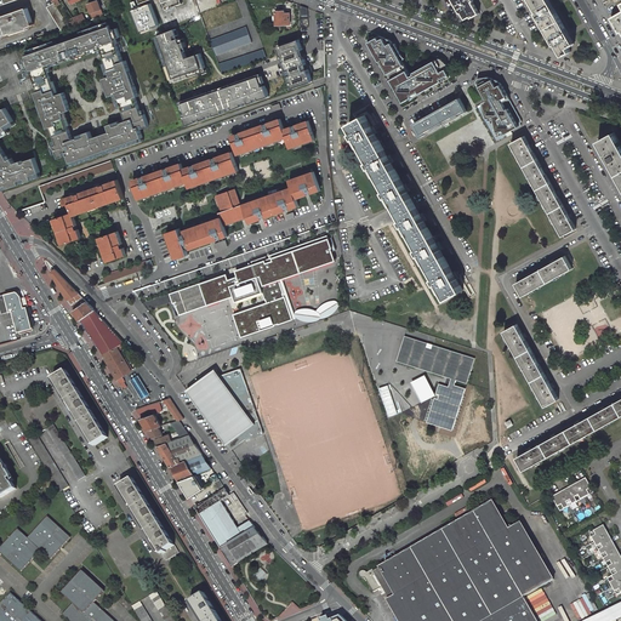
[(480,13),(472,0),(455,0),(466,20),(471,16),(472,18),(480,13)]
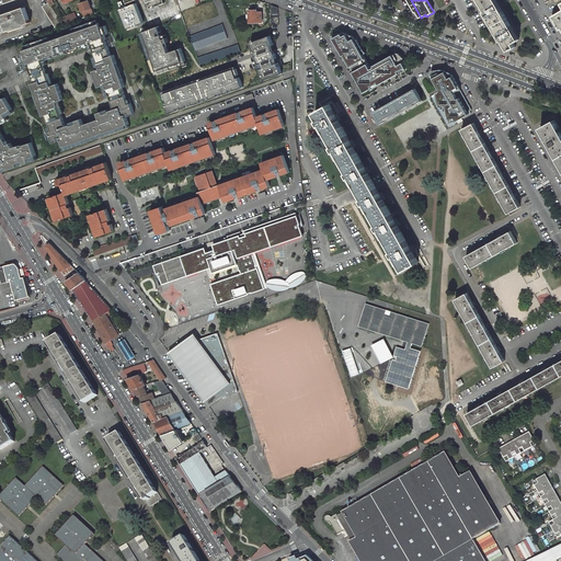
[(506,19),(495,0),(489,0),(482,3),(495,25),(506,19)]
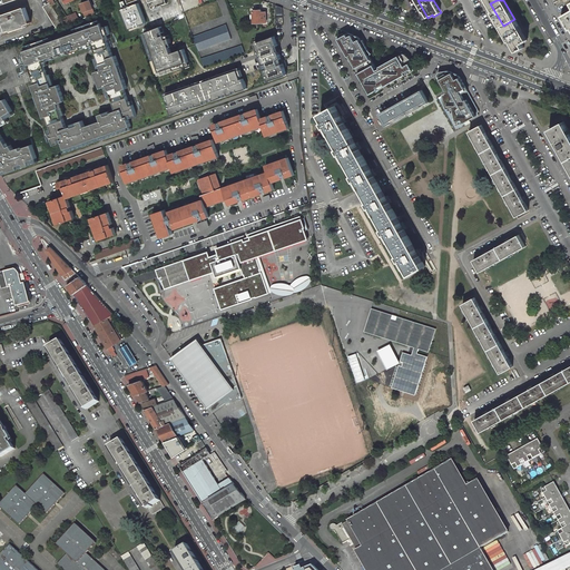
[(78,6),(82,17),(87,15),(86,12),(91,10),(88,1),(78,6)]
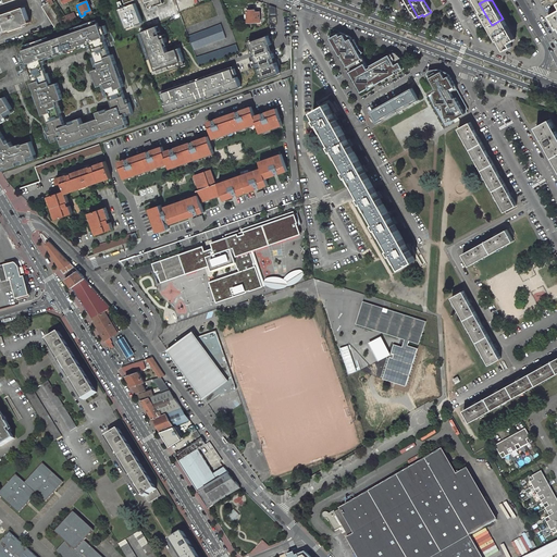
[(49,2),(42,7),(56,27),(62,25),(60,22),(50,5),(49,2)]
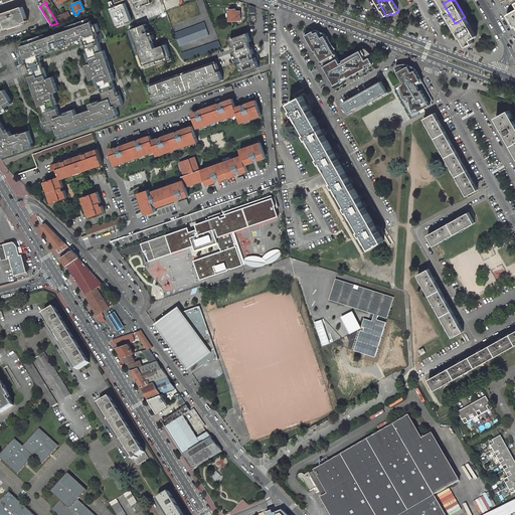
[(23,7),(0,14),(0,30),(27,21),(23,7)]
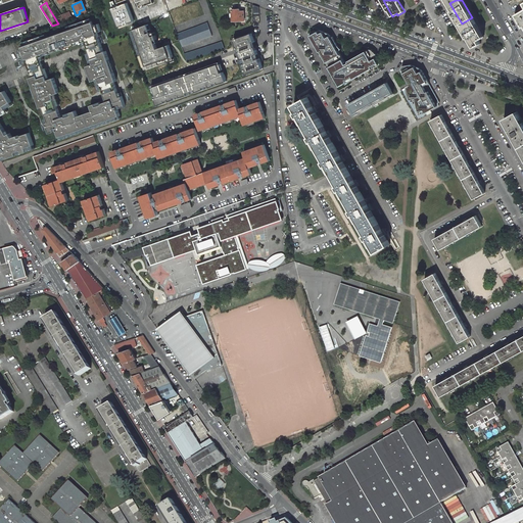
[(239,9),(232,9),(232,20),(243,20),(243,11),(239,11),(239,9)]
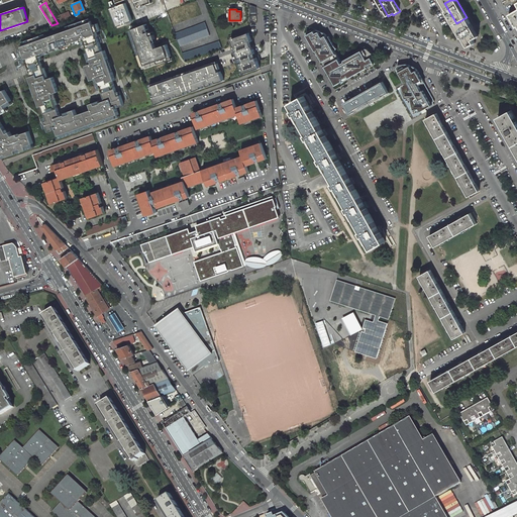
[(58,23),(68,20),(66,15),(65,14),(61,15),(62,17),(56,20),(58,23)]
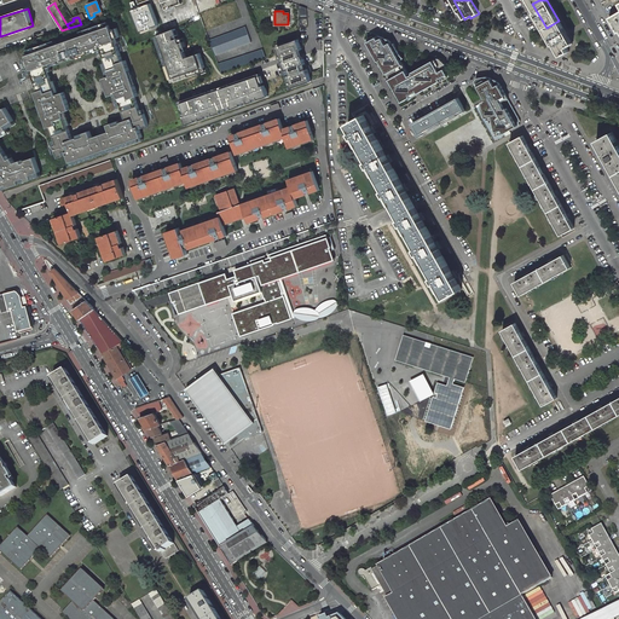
[(573,45),(559,21),(547,28),(562,56),(570,51),(567,47),(573,45)]
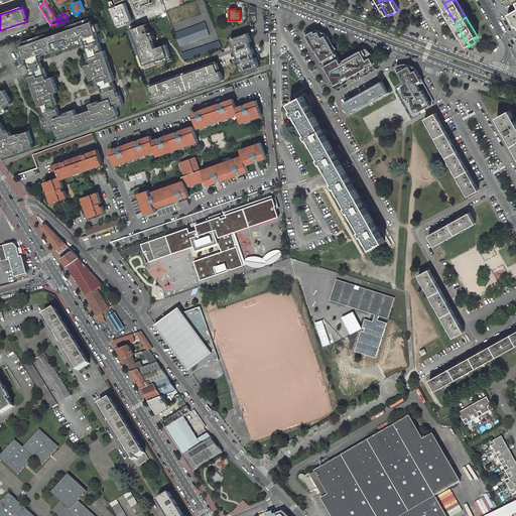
[(71,25),(72,28),(88,22),(87,19),(71,25)]
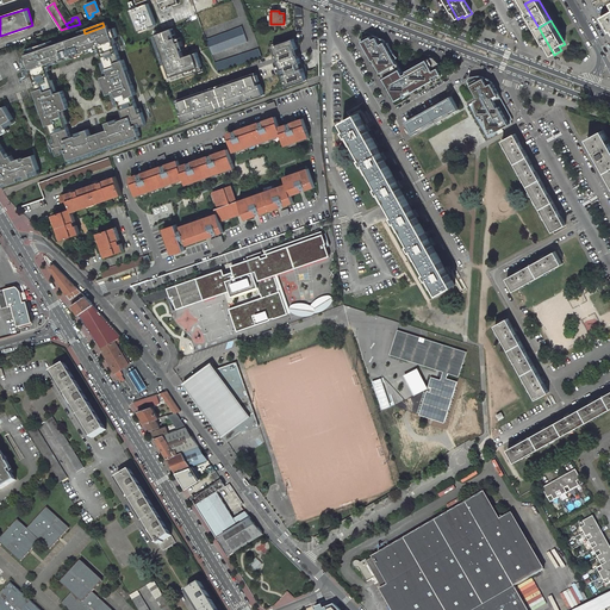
[(26,54),(25,54),(26,58),(31,69),(50,63),(94,48),(114,41),(110,29),(109,25),(104,26),(85,33),(55,44),(26,54)]
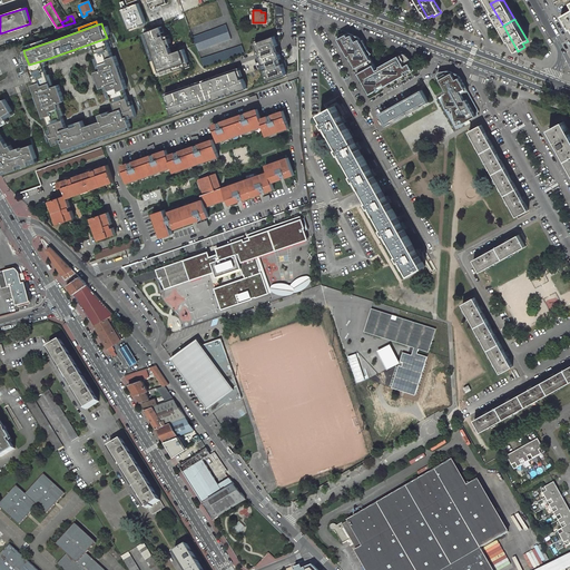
[(146,32),(160,72),(186,62),(182,50),(172,52),(170,47),(173,47),(168,35),(165,36),(161,26),(146,32)]
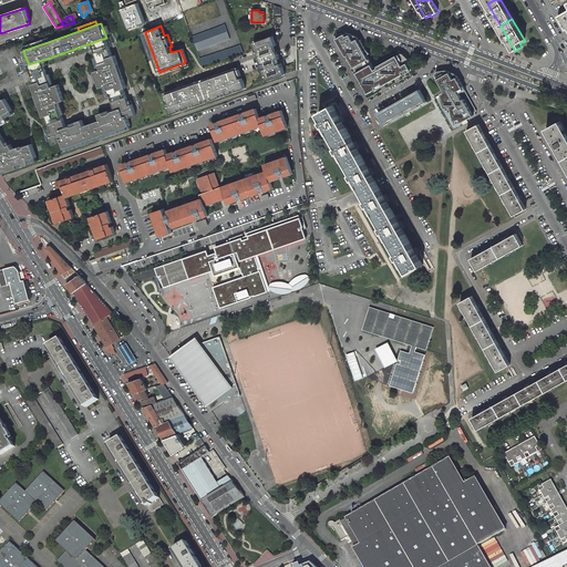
[(229,39),(225,26),(192,38),(197,51),(229,39)]
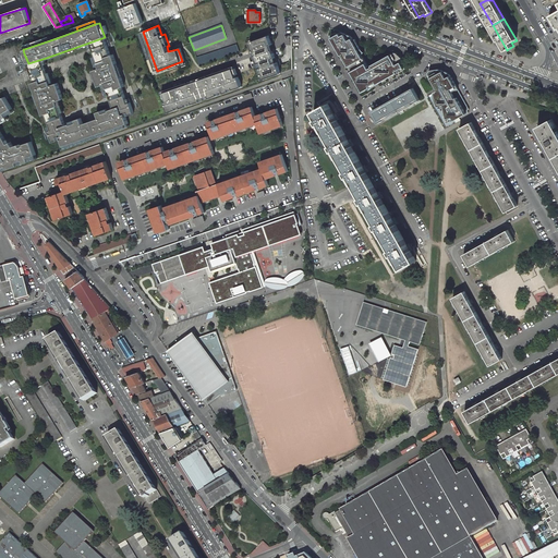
[(104,26),(100,26),(105,37),(108,47),(110,46),(107,34),(104,26)]
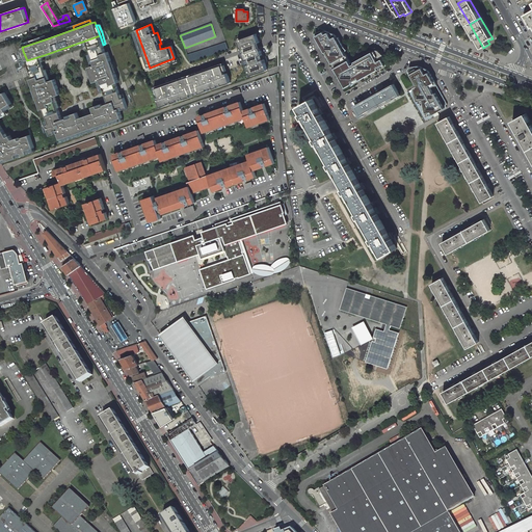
[(316,35),(316,36),(319,42),(325,53),(326,52),(333,63),(336,68),(340,76),(339,77),(345,88),(353,83),(354,84),(361,80),(360,80),(379,70),(389,64),(383,55),(382,55),(378,51),(377,50),(376,50),(375,51),(373,52),(354,62),(355,63),(352,65),(349,60),(347,56),(345,52),(347,50),(344,46),(340,40),(339,37),(337,38),(336,35),(334,33),(327,31),(326,31),(325,31),(319,32),(317,32),(316,33),(316,35)]
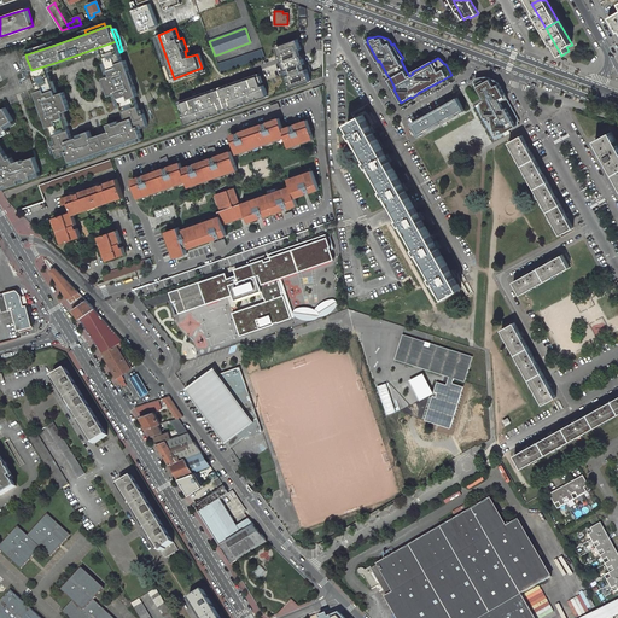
[(287,76),(291,88),(312,81),(308,73),(307,69),(303,70),(301,65),(305,64),(302,54),(301,56),(299,50),(302,50),(298,39),(277,46),(280,58),(283,57),(284,62),(281,62),(285,71),(289,69),(291,75),(287,76)]
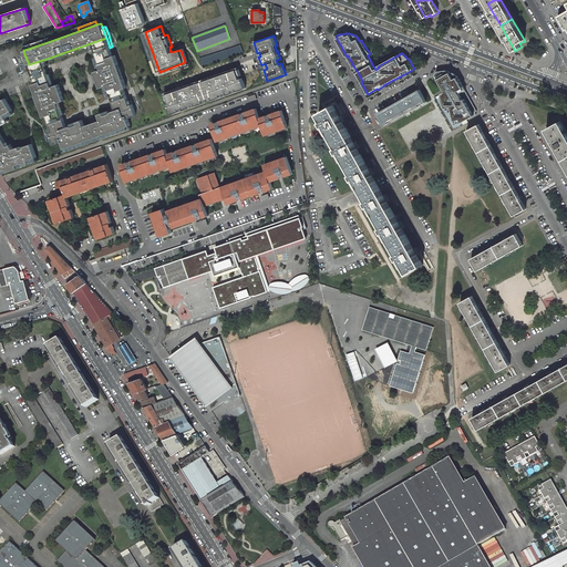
[(23,47),(24,50),(51,41),(50,37),(23,47)]
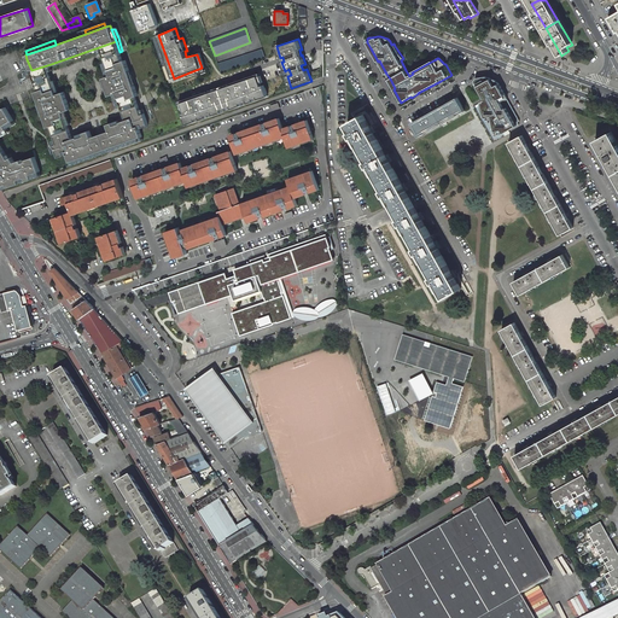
[(95,48),(97,51),(101,48),(106,63),(109,70),(117,66),(116,63),(123,60),(120,52),(116,41),(95,48)]
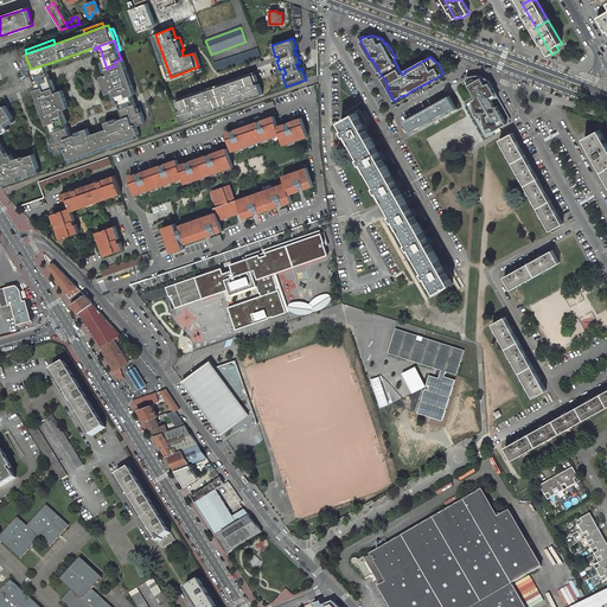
[(259,48),(213,62),(217,71),(261,56),(259,48)]
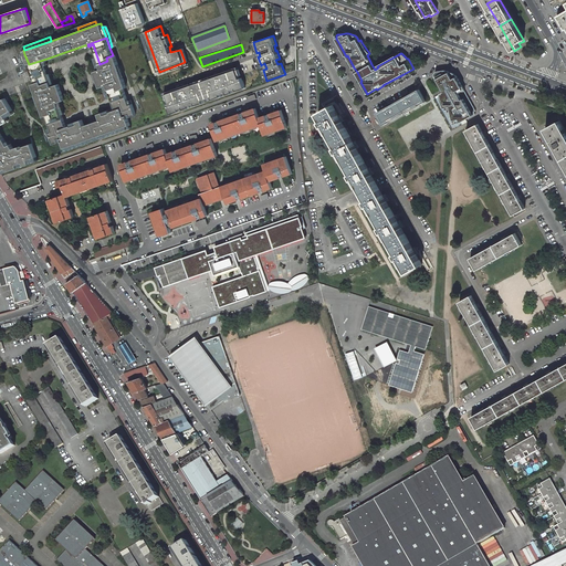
[(107,85),(108,90),(117,87),(118,91),(124,88),(126,87),(115,55),(113,55),(106,58),(107,61),(100,64),(101,69),(97,70),(94,71),(97,80),(100,85),(100,87),(104,86),(107,85)]
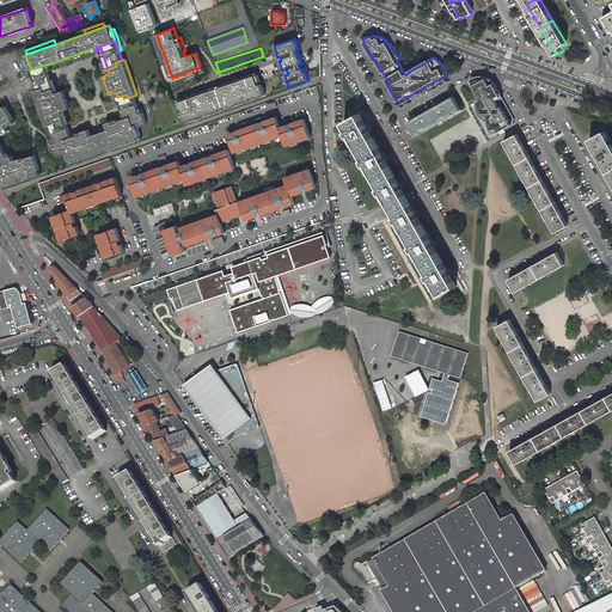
[(37,86),(38,90),(44,87),(46,91),(54,89),(47,67),(50,66),(51,66),(50,63),(31,69),(32,75),(34,77),(37,86)]
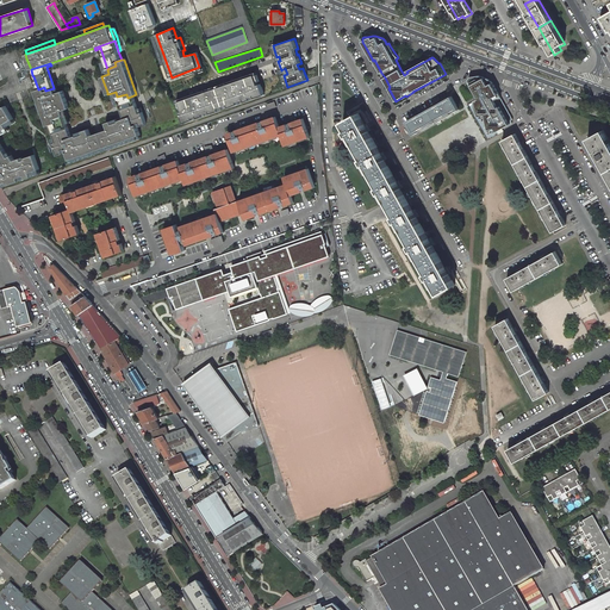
[(265,95),(261,83),(259,85),(257,81),(255,74),(179,101),(182,111),(180,112),(185,123),(194,120),(193,117),(197,116),(198,118),(204,116),(204,113),(210,111),(211,113),(221,111),(219,107),(228,105),(229,107),(238,105),(237,101),(244,99),(244,103),(251,100),(250,98),(254,95),(255,98),(265,95)]
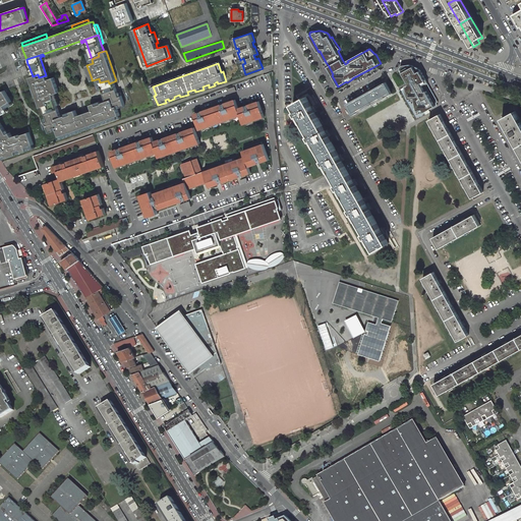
[(408,83),(405,87),(405,90),(405,92),(406,96),(408,99),(409,101),(415,100),(415,103),(415,105),(416,107),(417,110),(418,113),(424,112),(438,105),(437,103),(439,102),(420,70),(419,68),(417,67),(410,64),(409,64),(403,65),(402,66),(401,67),(401,68),(401,69),(401,70),(407,81),(408,83)]
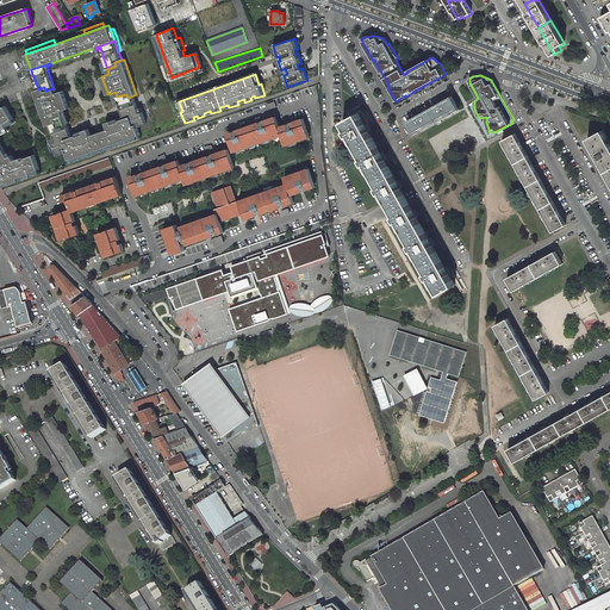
[(43,114),(48,125),(50,125),(56,123),(55,118),(64,116),(62,111),(66,110),(69,109),(67,99),(64,93),(63,91),(60,92),(56,93),(54,88),(45,91),(44,87),(38,89),(35,91),(39,103),(43,114)]
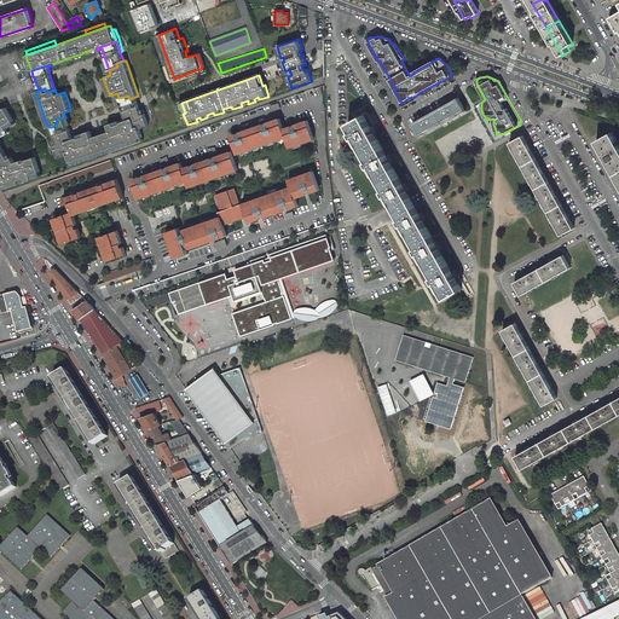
[(119,98),(126,120),(133,117),(137,127),(139,126),(140,129),(149,126),(145,114),(142,114),(137,102),(136,97),(129,99),(128,96),(119,98)]
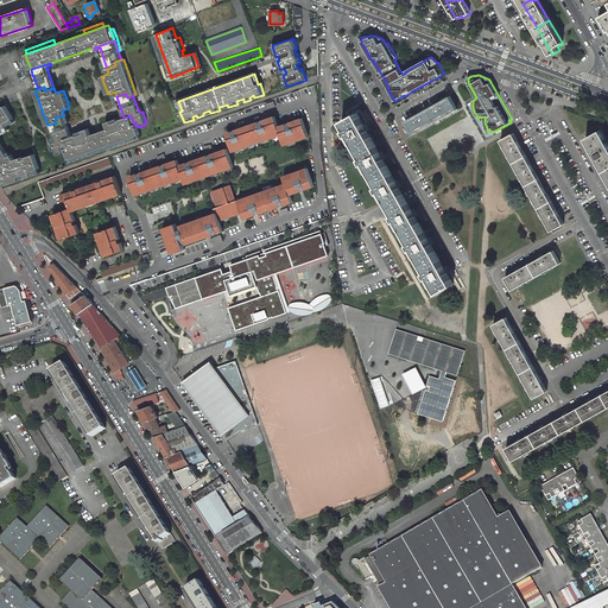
[(434,107),(423,112),(422,111),(418,113),(419,114),(406,122),(413,134),(420,131),(419,130),(450,113),(457,109),(450,96),(437,105),(436,103),(432,106),(434,107)]
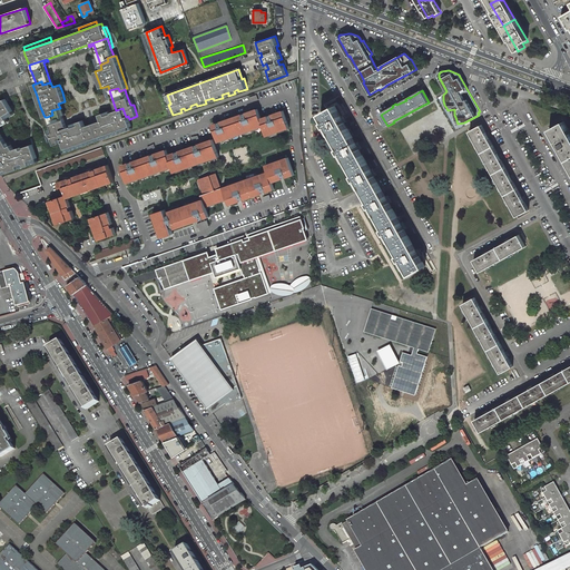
[(0,174),(1,175),(9,173),(19,169),(25,167),(30,165),(38,163),(37,158),(33,147),(32,145),(31,145),(23,147),(23,146),(20,147),(13,149),(11,145),(9,141),(7,144),(0,131),(0,126),(1,127),(6,124),(9,121),(7,119),(15,115),(13,112),(12,111),(10,107),(7,101),(5,99),(0,101),(0,174)]
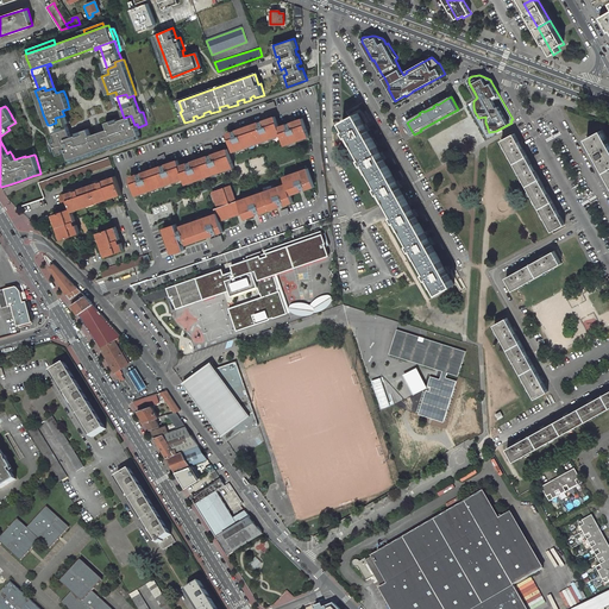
[(55,138),(56,142),(54,143),(54,144),(57,155),(63,154),(62,150),(66,149),(68,148),(64,139),(71,137),(64,115),(55,118),(56,123),(50,125),(55,138)]
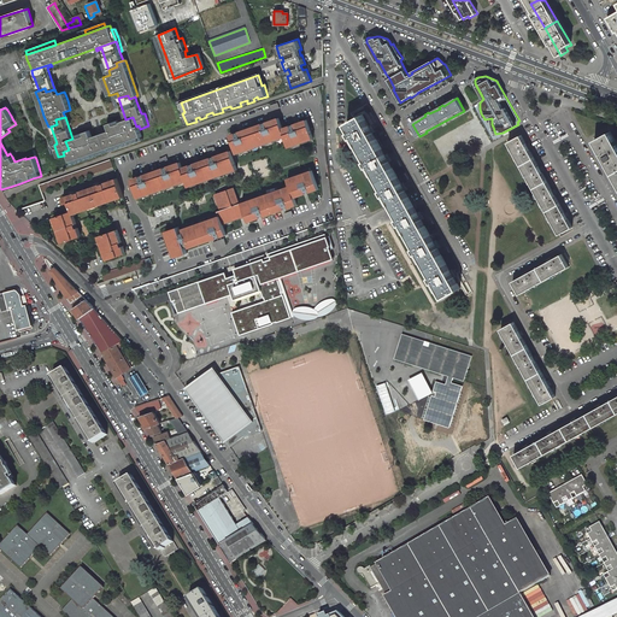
[(70,162),(142,136),(141,135),(140,129),(139,125),(136,127),(133,117),(125,119),(121,122),(121,123),(115,125),(113,122),(107,124),(110,130),(92,136),(89,130),(83,133),(84,135),(78,137),(78,136),(72,139),(65,141),(69,150),(66,151),(68,154),(70,162)]
